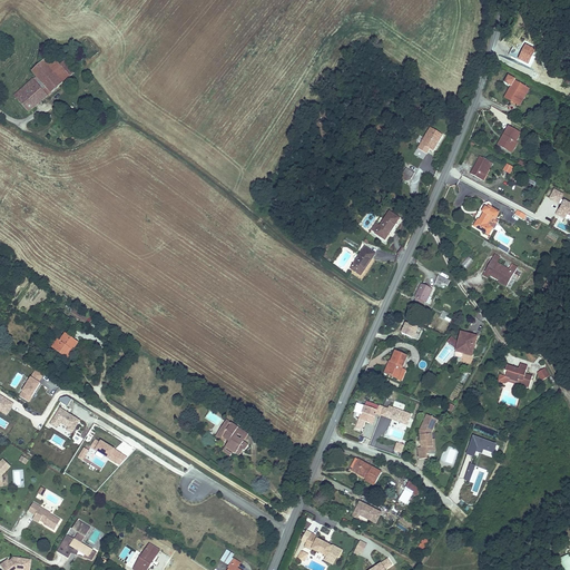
[(519,60),(529,65),(534,51),(526,47),(519,60)]
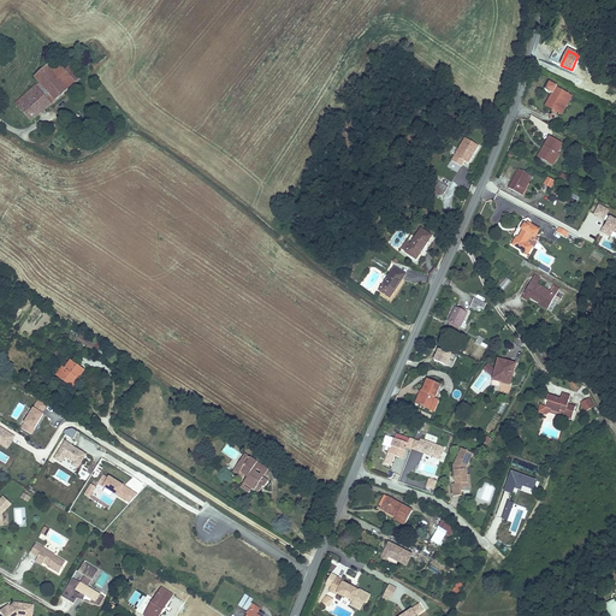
[(66,86),(73,78),(61,65),(53,57),(46,64),(66,86)]
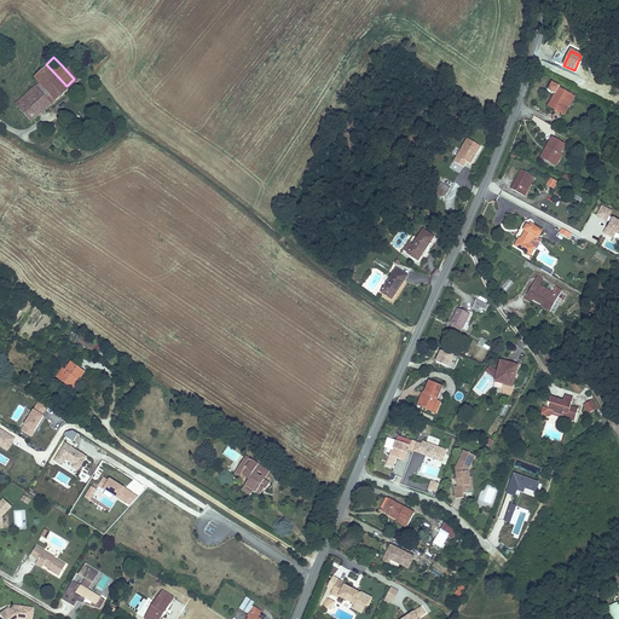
[(74,79),(80,74),(68,61),(62,65),(74,79)]
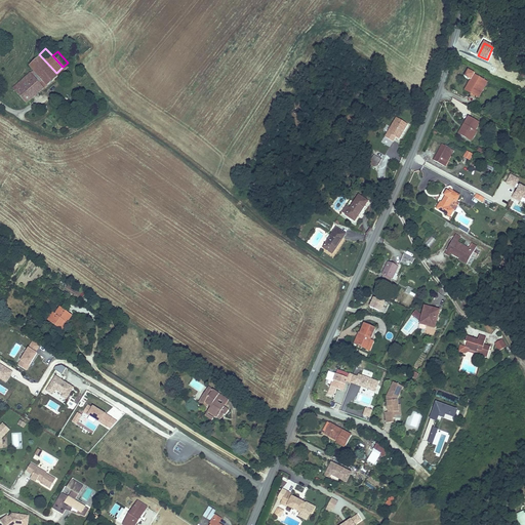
[(56,73),(39,54),(29,63),(32,67),(46,82),(56,73)]
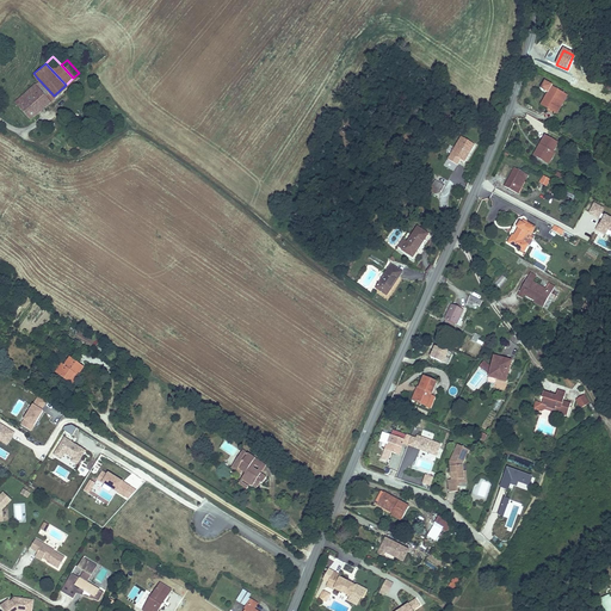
[(54,96),(37,78),(26,90),(30,93),(38,86),(50,98),(54,96)]
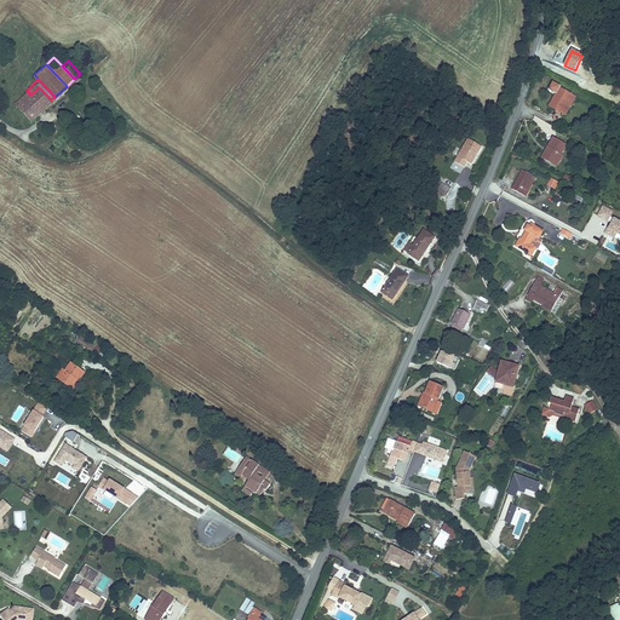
[(549,108),(562,115),(573,97),(560,89),(561,87),(554,82),(549,90),(557,95),(549,108)]
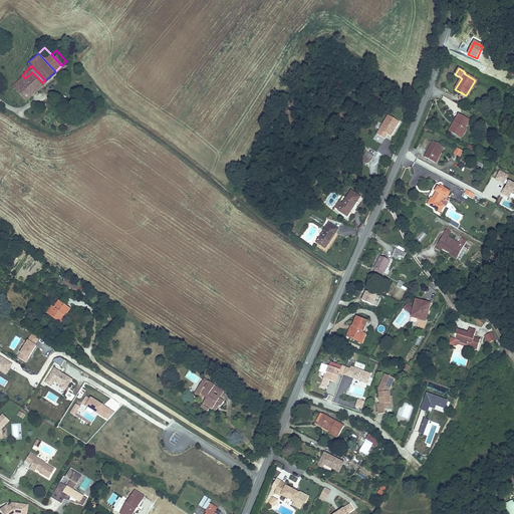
[(25,78),(22,75),(11,85),(25,98),(42,82),(32,72),(25,78)]
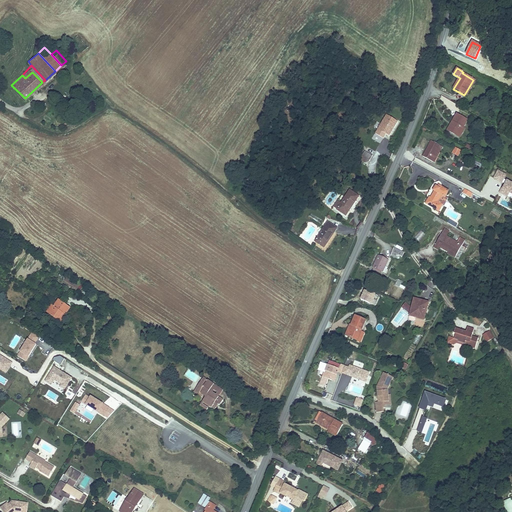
[(473,80),(464,95),(466,96),(475,81),(473,80)]
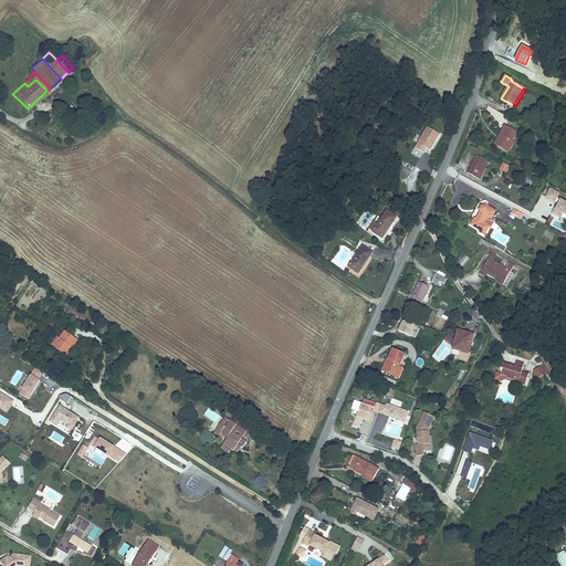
[(72,113),(82,122),(85,117),(75,108),(72,113)]
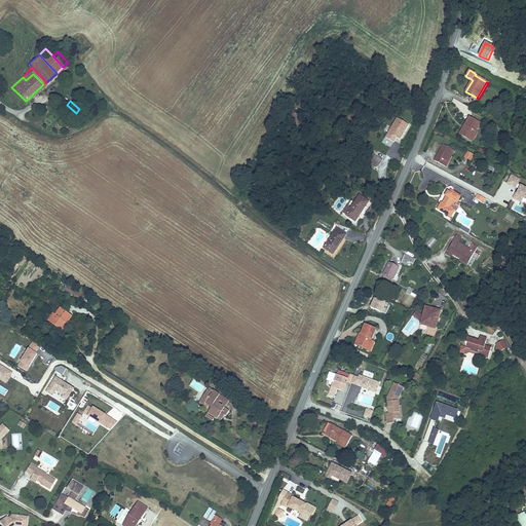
[(63,126),(68,121),(62,115),(58,120),(63,126)]
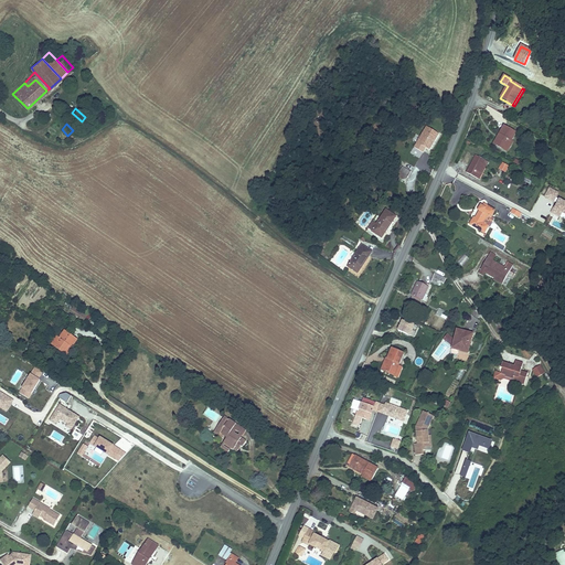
[(422,139),(434,147),(444,130),(432,124),(422,139)]
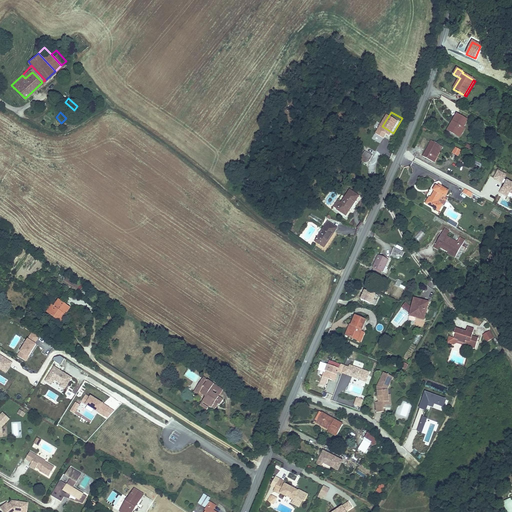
[(448,130),(458,136),(463,128),(467,121),(458,115),(448,130)]
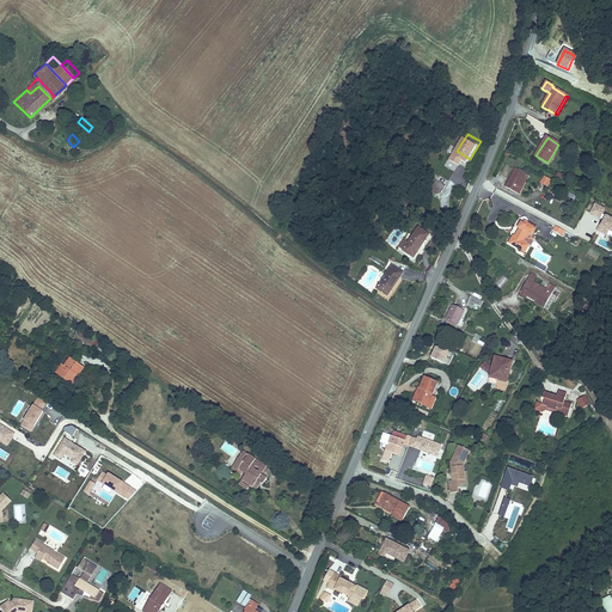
[(433,188),(444,194),(460,166),(450,160),(433,188)]
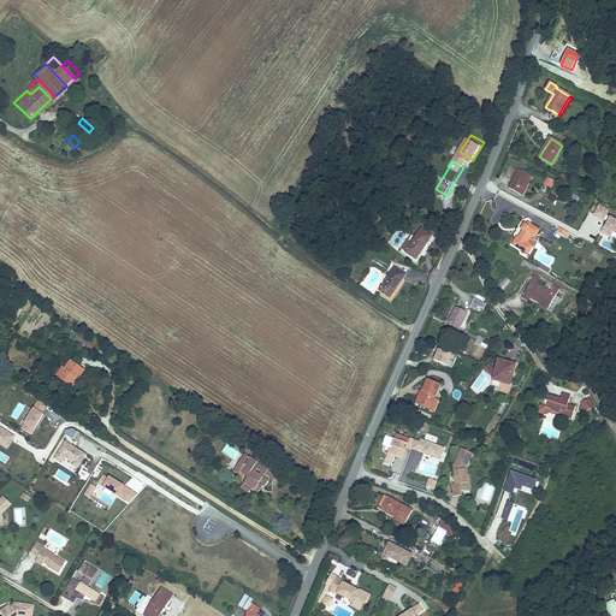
[(509,189),(520,195),(527,179),(529,176),(519,170),(509,189)]
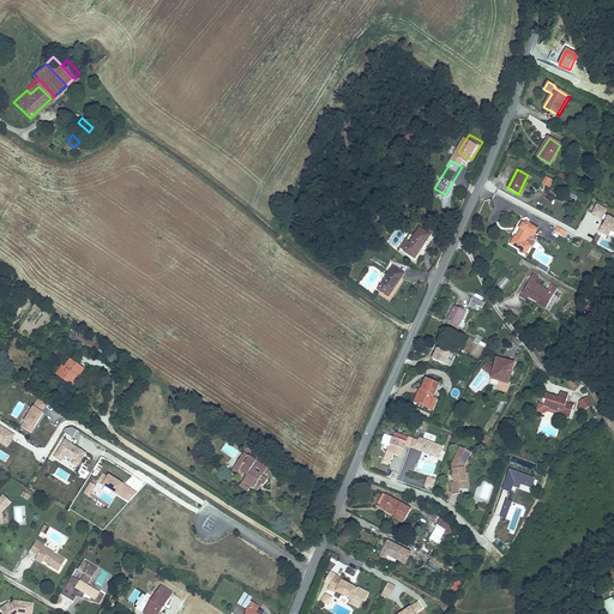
[(525,179),(518,194),(522,197),(530,181),(525,179)]
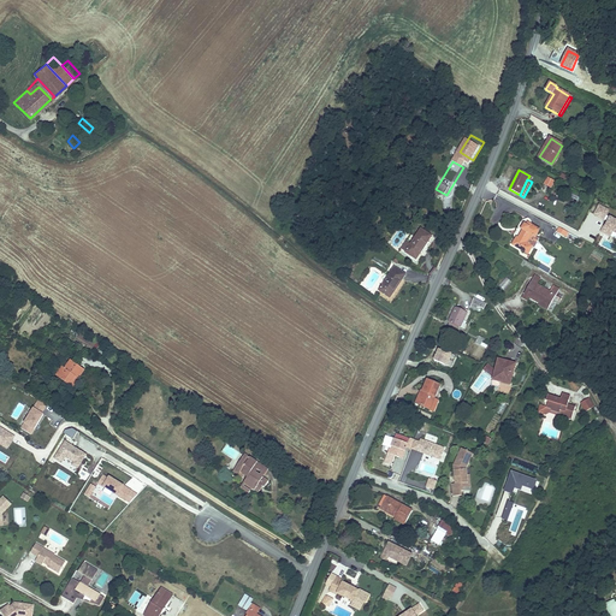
[(600,234),(615,237),(615,219),(606,218),(609,208),(597,205),(593,217),(604,219),(600,234)]
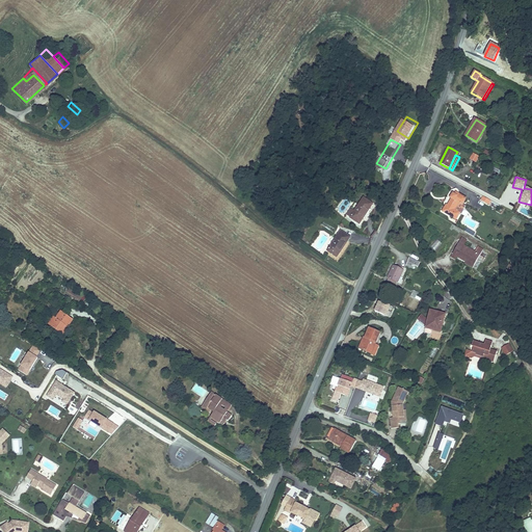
[(455,196),(458,198),(459,200),(462,192),(454,188),(452,191),(448,189),(446,194),(448,195),(445,204),(443,203),(441,207),(455,214),(458,208),(454,206),(451,205),(455,196)]
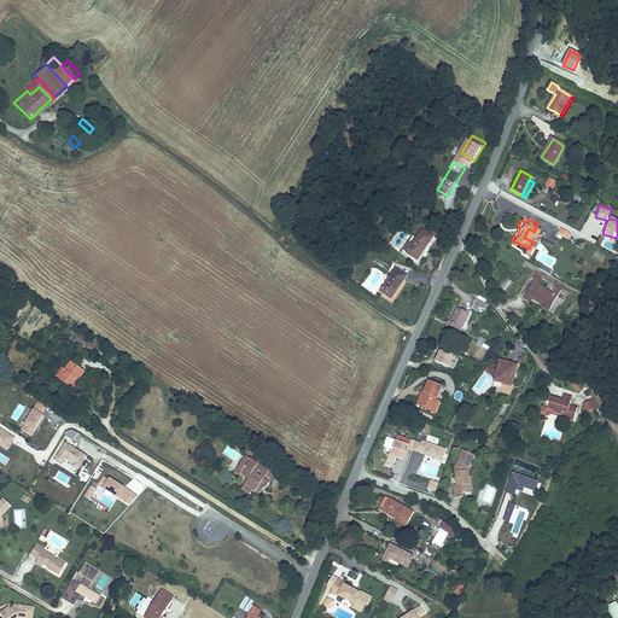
[(560,228),(558,233),(569,238),(571,233),(560,228)]
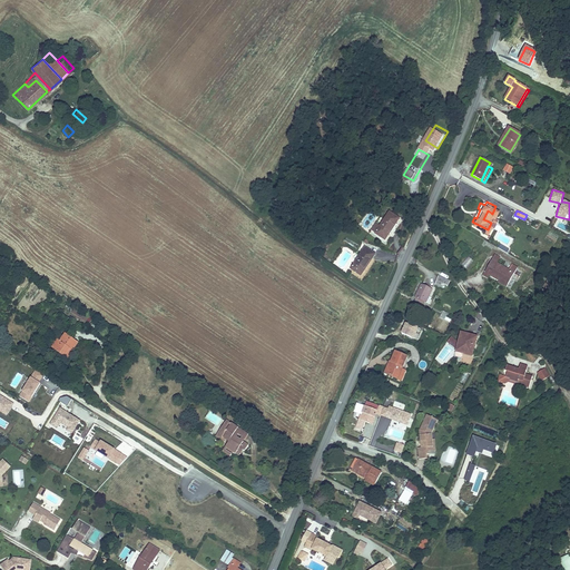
[(383,225),(379,232),(390,239),(403,218),(392,212),(383,225)]
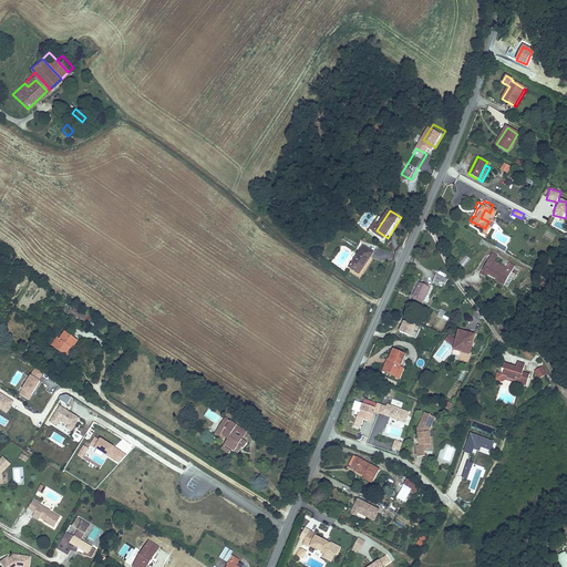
[(352,265),(363,272),(377,253),(366,245),(352,265)]
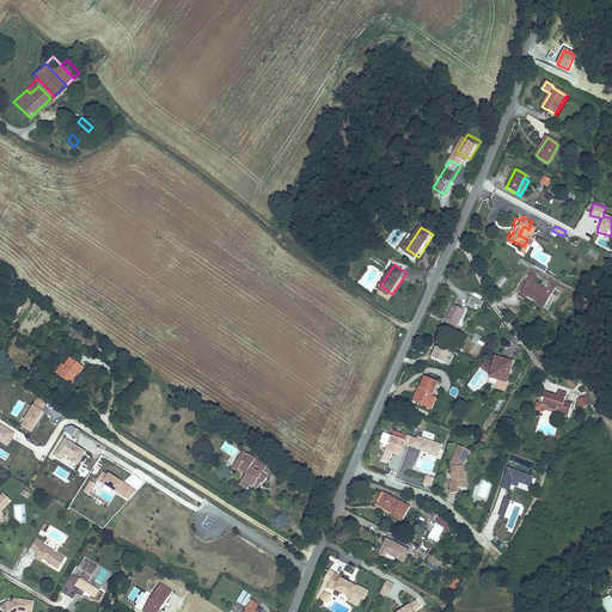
[(519,287),(537,297),(538,294),(548,300),(557,282),(551,280),(549,286),(533,277),(527,273),(519,287)]
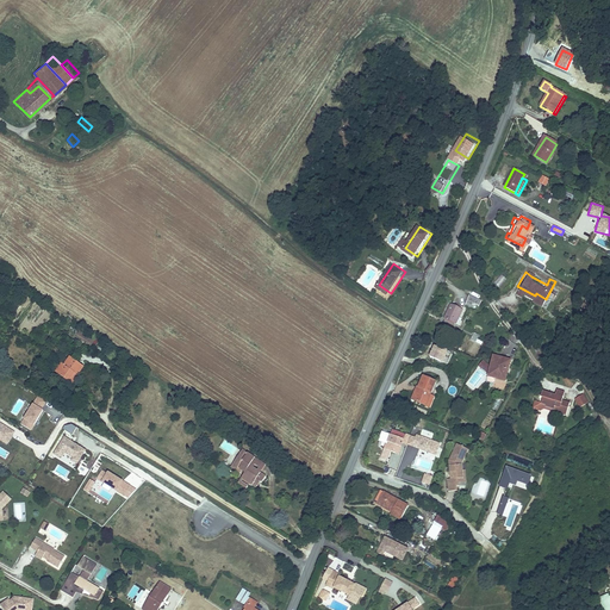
[(498,287),(506,279),(502,274),(493,282),(498,287)]
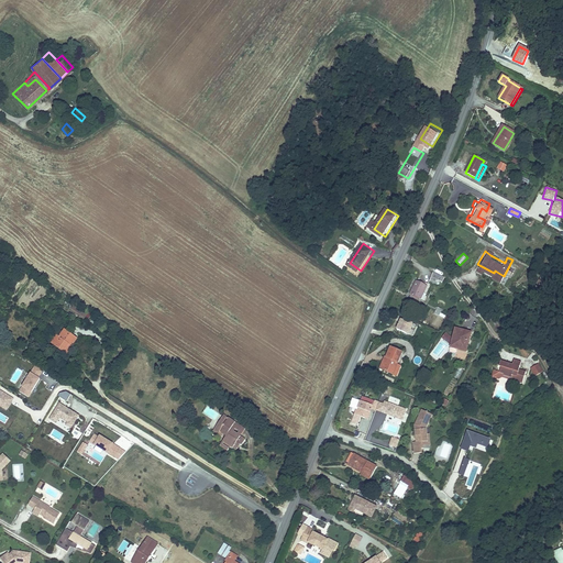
[(429,276),(438,280),(440,276),(443,278),(445,273),(434,267),(429,276)]
